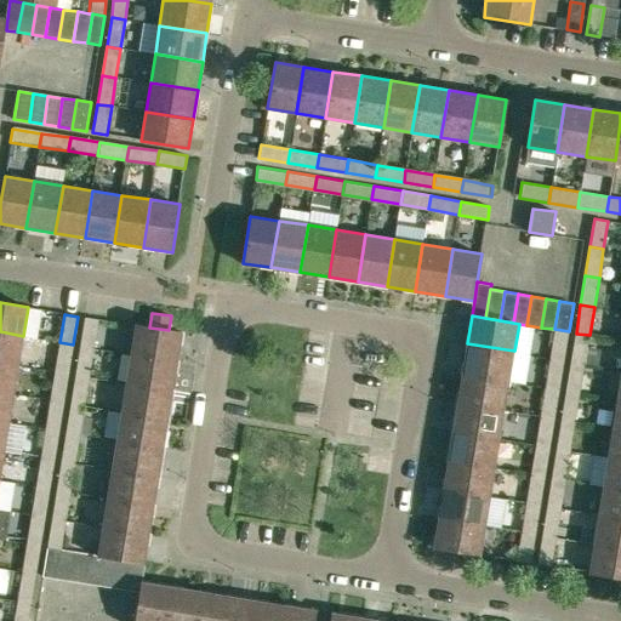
[(85,318),(80,346),(93,347),(98,319),(85,318)]
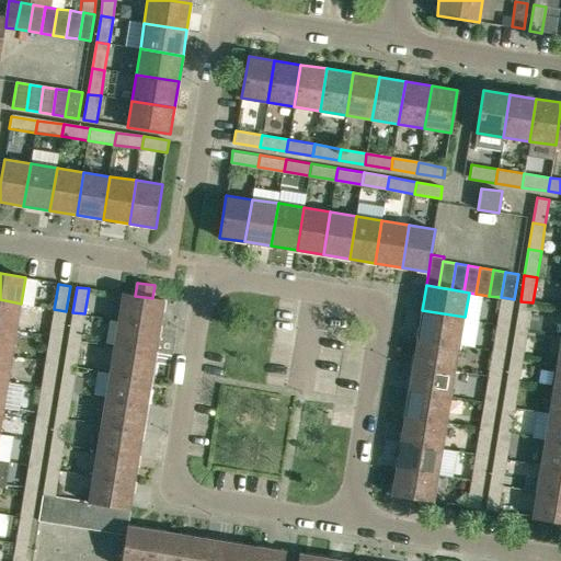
[(123,294),(118,320),(161,327),(165,300),(152,298),(135,296),(123,294)]
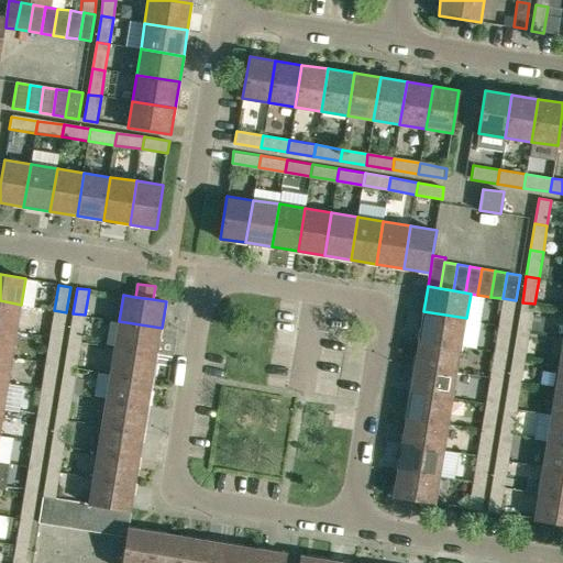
[(511,326),(516,300),(503,298),(499,323),(511,326)]
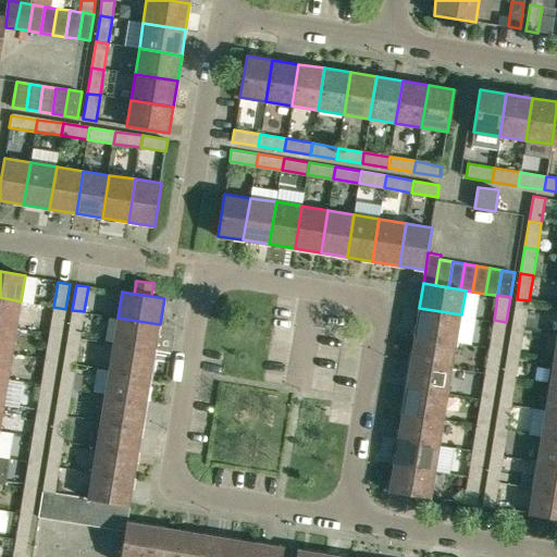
[(0,297),(0,324),(16,327),(21,301),(0,297)]
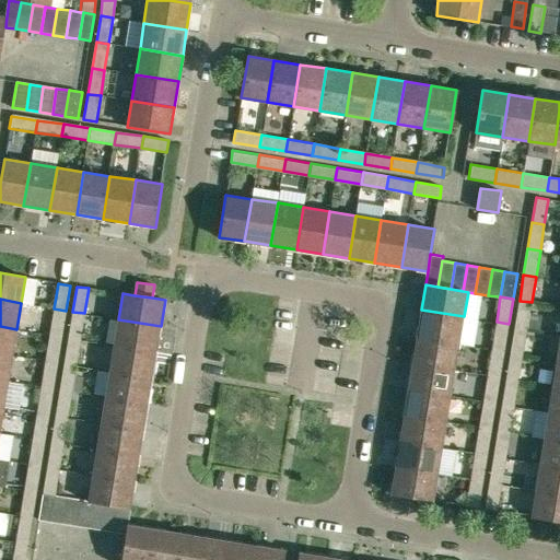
[(49,335),(61,336),(66,311),(54,308),(49,335)]
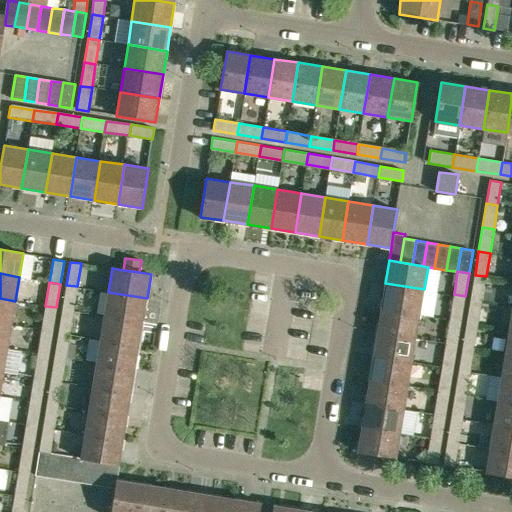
[(420,312),(424,289),(385,283),(381,306),(420,312)]
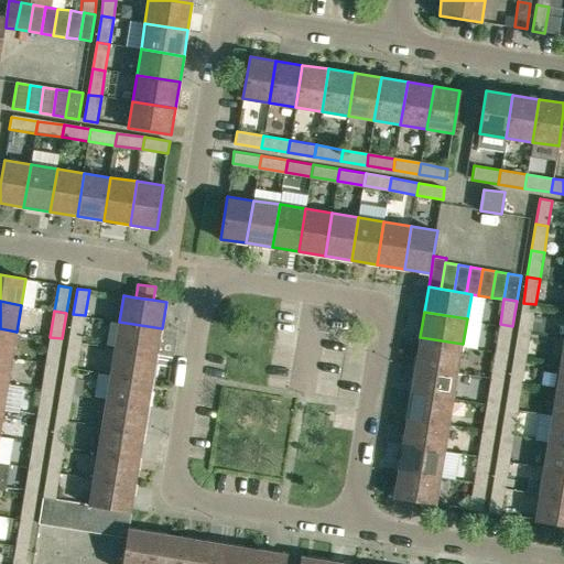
[(73,314),(68,339),(80,342),(85,315),(73,314)]
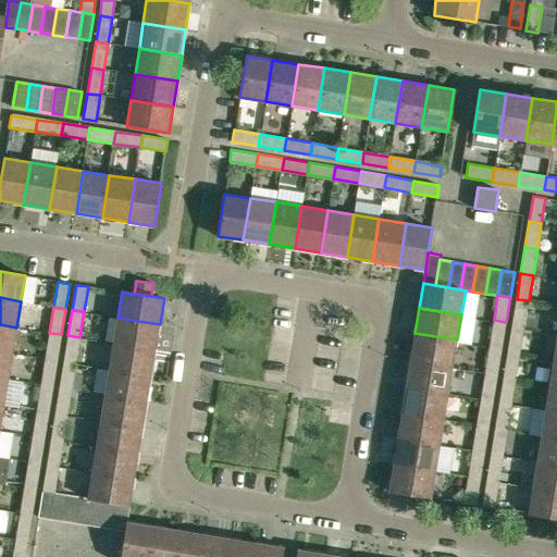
[(118,318),(113,343),(156,349),(160,324),(118,318)]
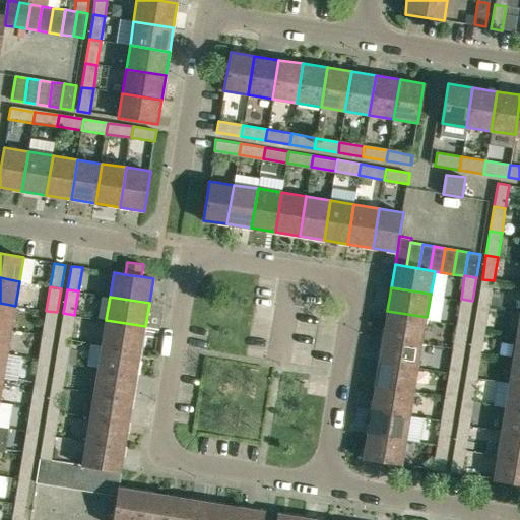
[(461,299),(457,322),(469,324),(472,301),(461,299)]
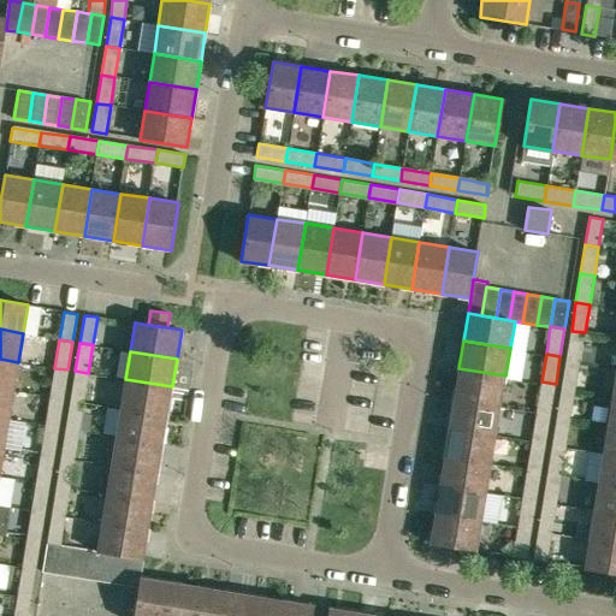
[(0,359),(0,388),(15,391),(18,362),(0,359)]
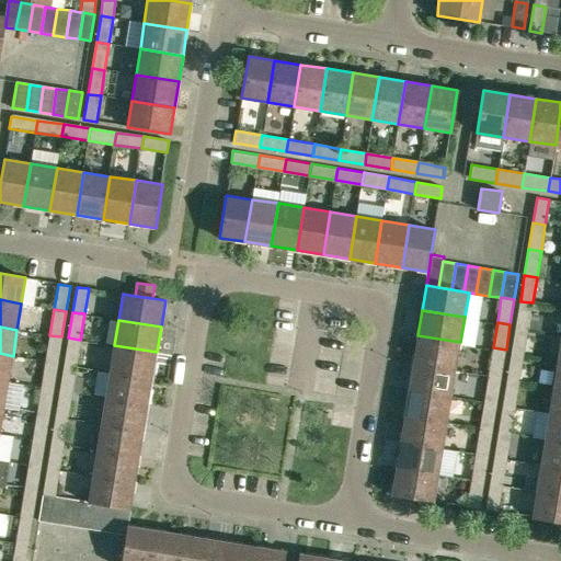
[(528,329),(516,327),(512,353),(524,355),(528,329)]
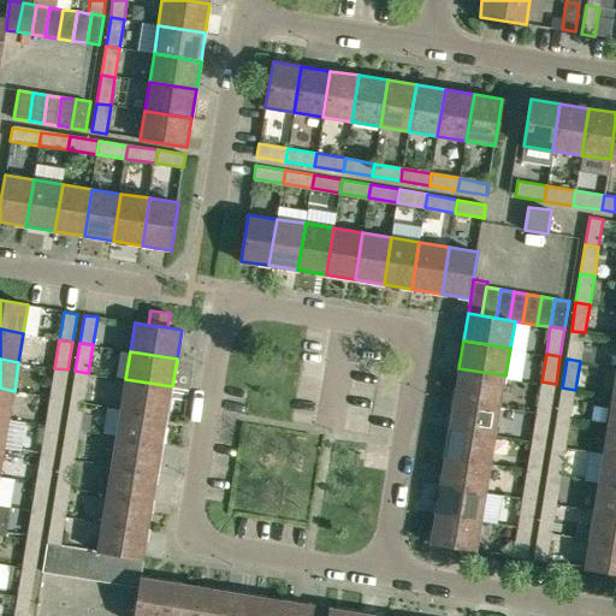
[(63,398),(67,369),(54,368),(49,396),(63,398)]
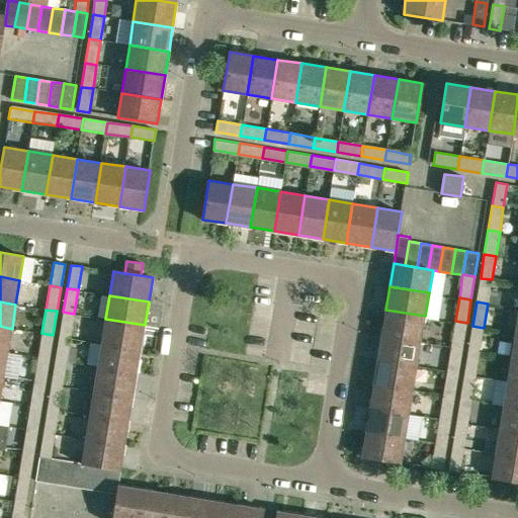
[(381,334),(421,340),(425,316),(385,310),(381,334)]
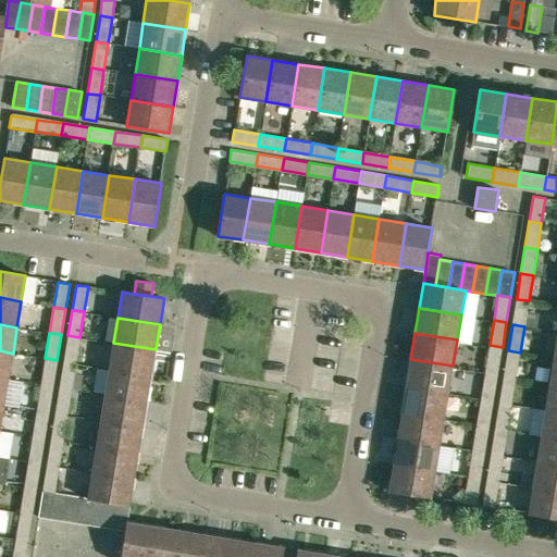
[(67,335),(64,361),(75,363),(79,337),(67,335)]
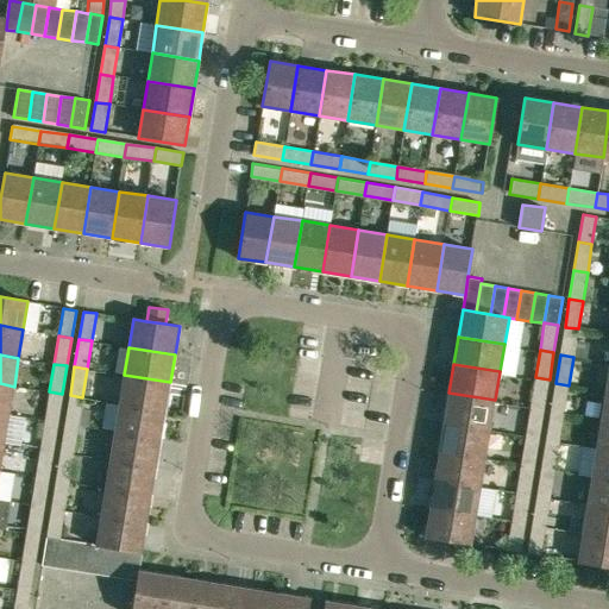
[(124,375),(119,403),(165,410),(170,382),(124,375)]
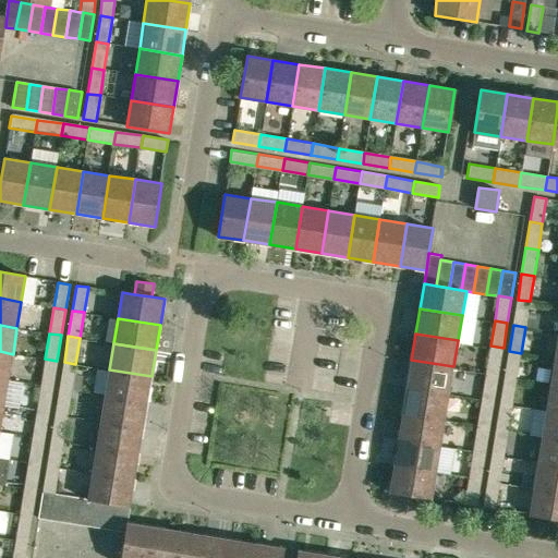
[(499,374),(504,348),(490,346),(486,372),(499,374)]
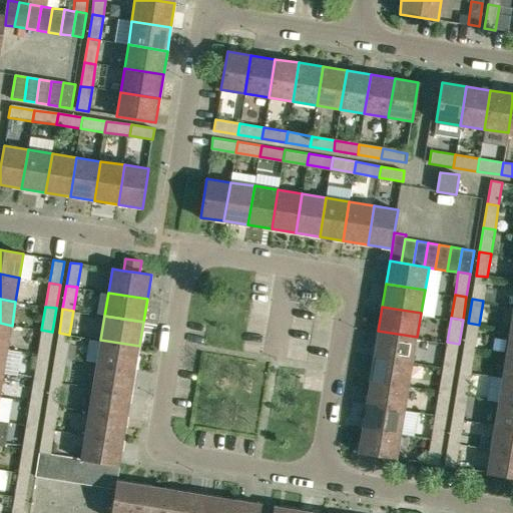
[(0,348),(8,349),(12,326),(0,323),(0,348)]
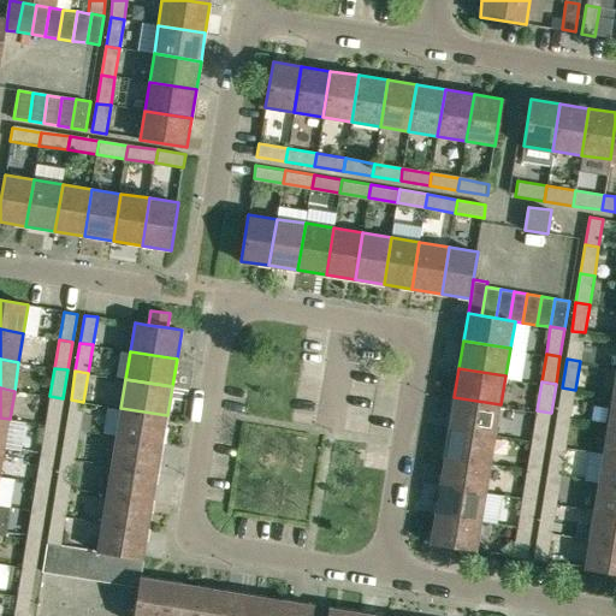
[(63,398),(49,396),(45,425),(58,427),(63,398)]
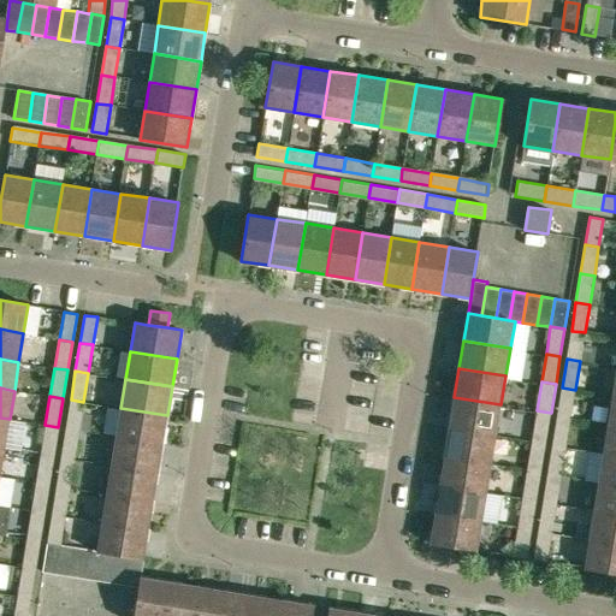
[(496,433),(501,404),(454,397),(449,426),(496,433)]
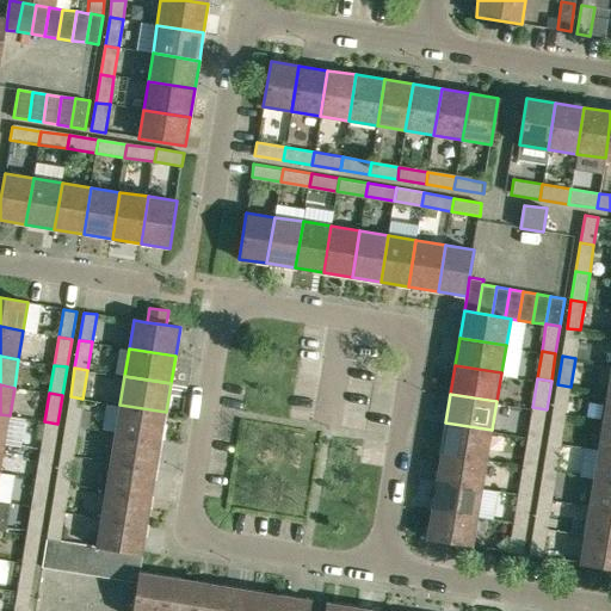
[(71,396),(66,424),(79,426),(82,399),(71,396)]
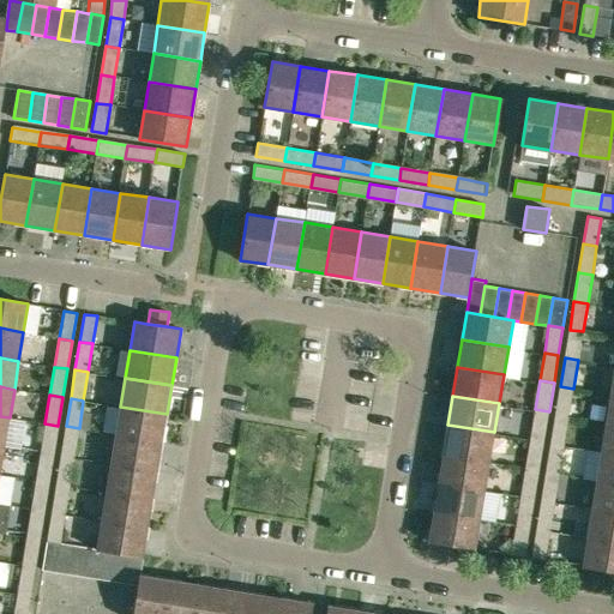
[(605,407),(591,404),(589,419),(602,421),(605,407)]
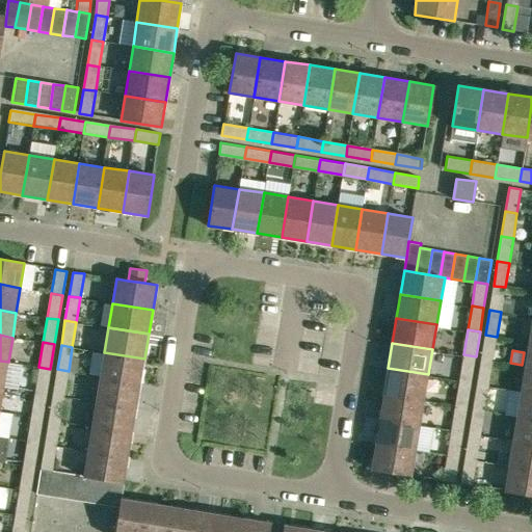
[(144,358),(104,352),(100,376),(140,382),(144,358)]
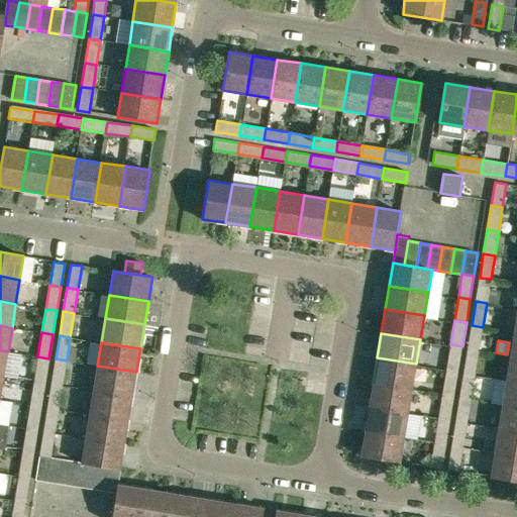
[(450,344),(446,369),(458,371),(462,346),(450,344)]
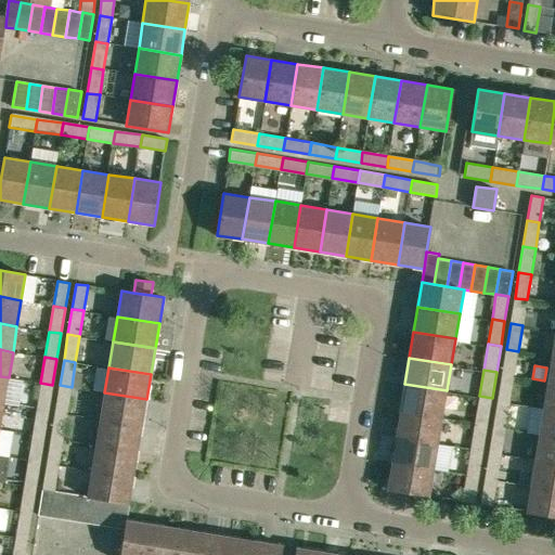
[(36,409),(48,411),(52,385),(40,383),(36,409)]
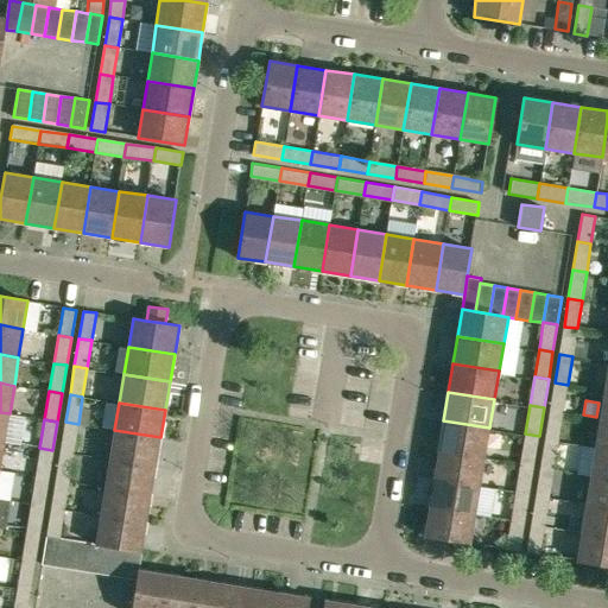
[(595,447),(607,449),(607,419),(600,419),(595,447)]
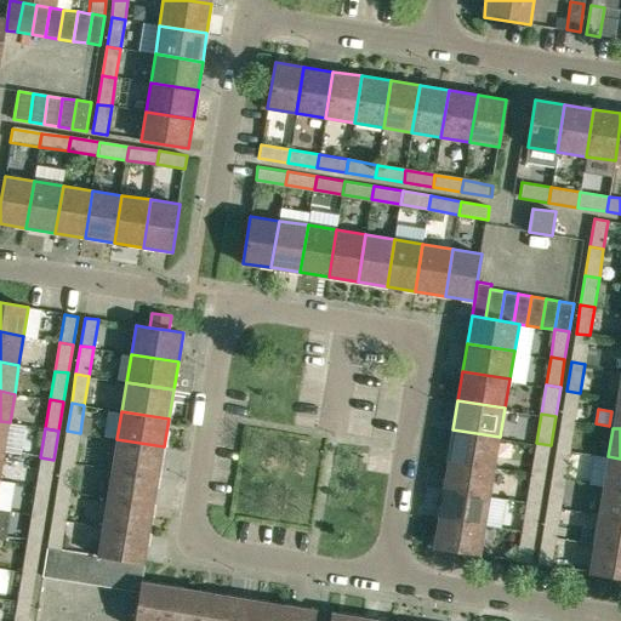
[(495,466),(500,437),(453,429),(448,459),(495,466)]
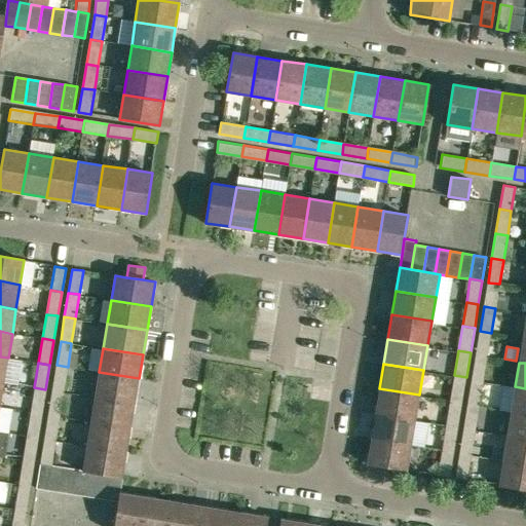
[(99,372),(95,398),(135,404),(139,378),(99,372)]
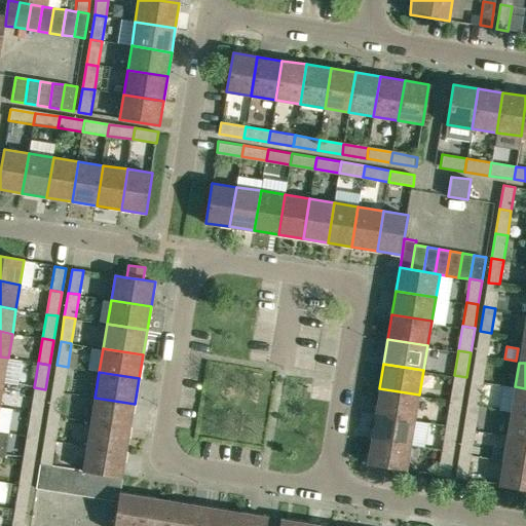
[(462,402),(466,377),(454,375),(451,400),(462,402)]
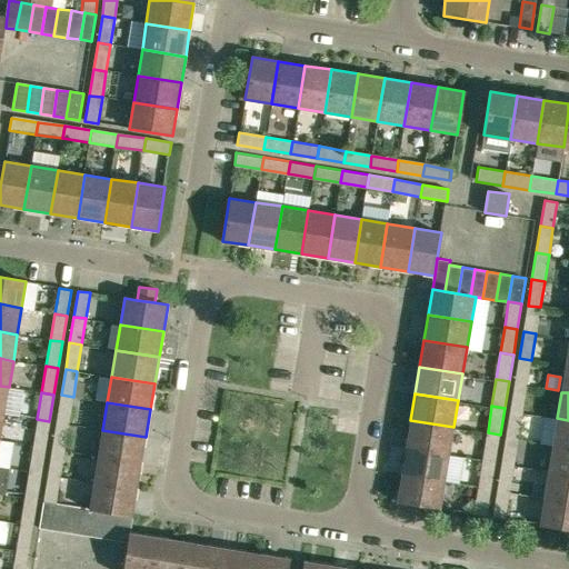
[(568,447),(568,420),(557,418),(552,445),(568,447)]
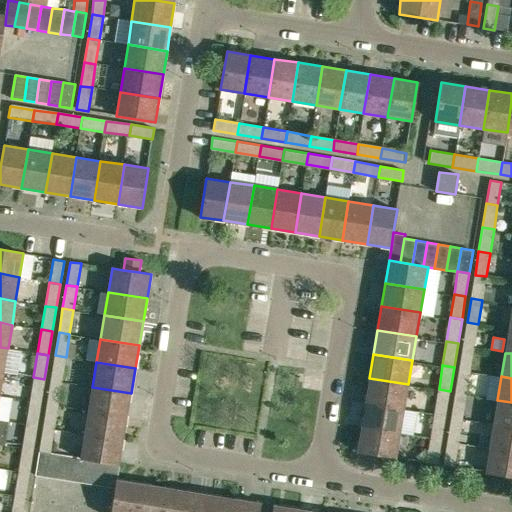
[(44,379),(33,377),(30,401),(40,403),(44,379)]
